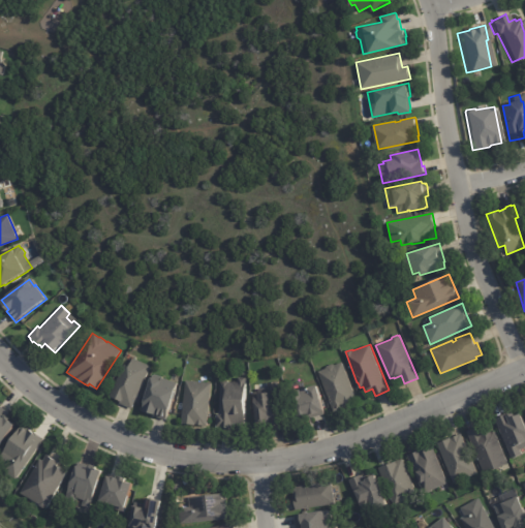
[(129,407),(119,403),(120,401),(110,396),(124,364),(129,366),(132,358),(150,366),(131,408),(129,407)]
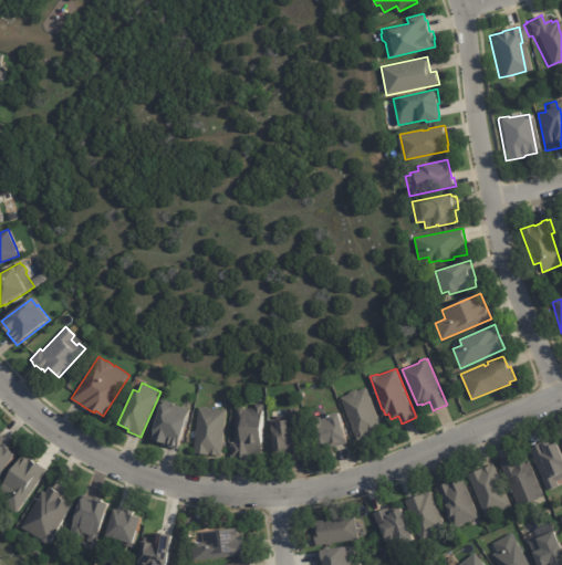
[(370,439),(366,441),(365,438),(356,440),(347,415),(346,415),(340,397),(347,394),(350,391),(355,389),(357,389),(366,386),(382,428),(374,431),(376,437),(370,439)]
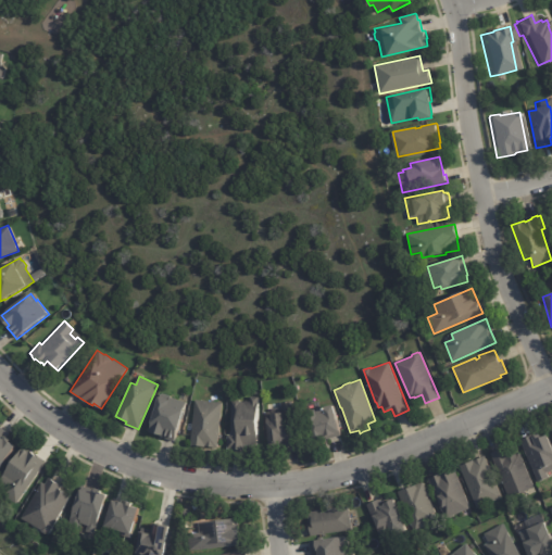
[(172,440),(161,437),(162,434),(160,434),(150,431),(151,428),(152,428),(162,398),(160,396),(161,394),(163,393),(171,395),(171,396),(176,399),(178,391),(190,395),(188,403),(189,404),(180,430),(178,430),(175,441),(172,440)]
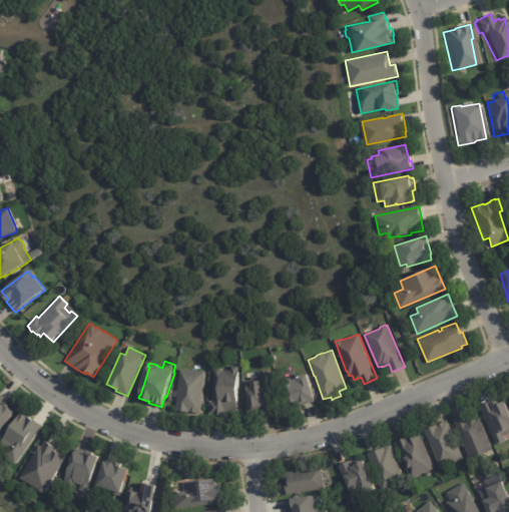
[(234,411),(226,411),(226,415),(212,415),(212,413),(210,413),(210,402),(212,402),(213,370),(214,370),(215,369),(221,369),(221,371),(231,371),(231,365),(239,366),(238,411),(234,411)]
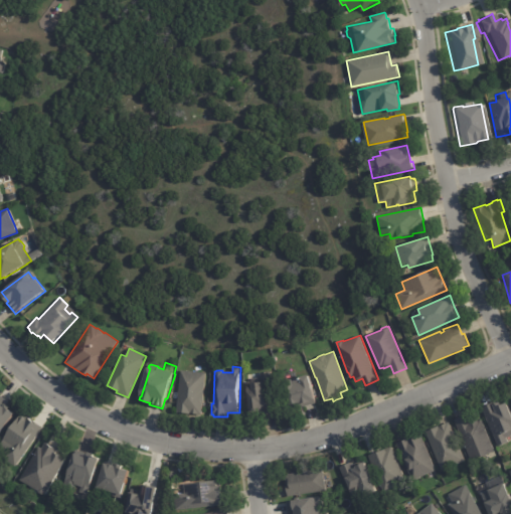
[(197,413),(177,412),(180,369),(204,371),(201,414),(197,413)]
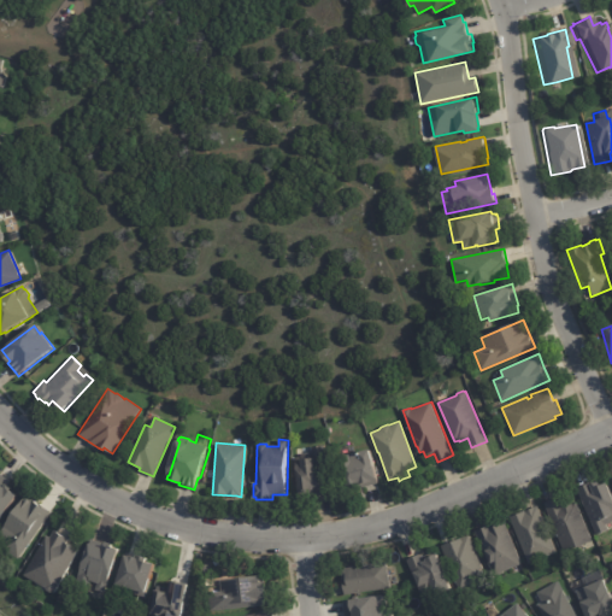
[(327,496),(301,498),(301,493),(302,492),(295,458),(301,457),(300,453),(311,452),(311,446),(324,445),(329,496),(327,496)]
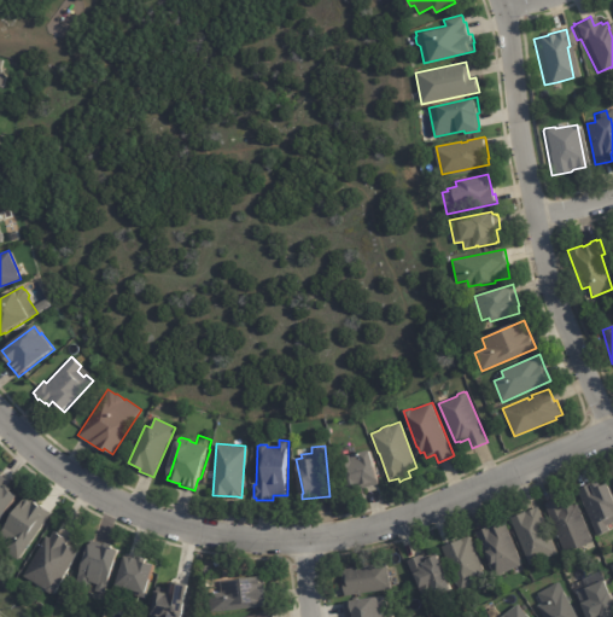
[(375,484),(354,490),(344,457),(373,448),(381,479),(378,483),(375,484)]
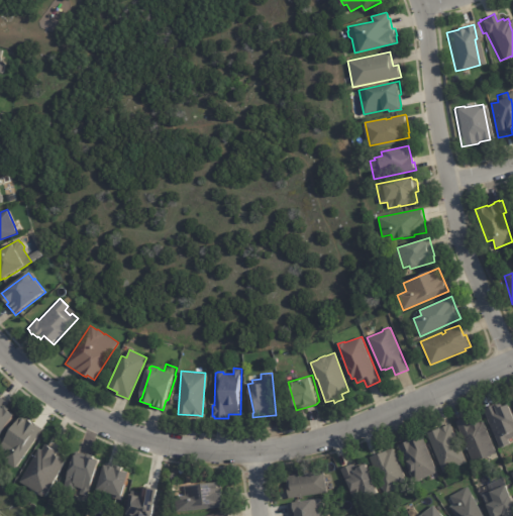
[(0,397),(7,402),(6,405),(8,407),(7,408),(15,414),(0,433),(0,397)]
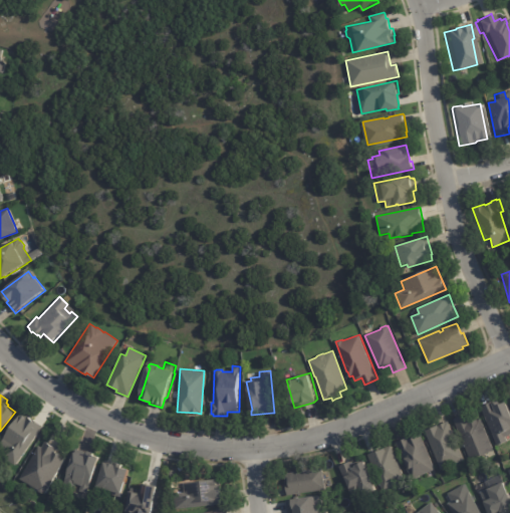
[(509,434),(503,437),(505,442),(495,446),(479,407),(492,401),(493,404),(498,402),(500,406),(507,403),(509,410),(509,434)]
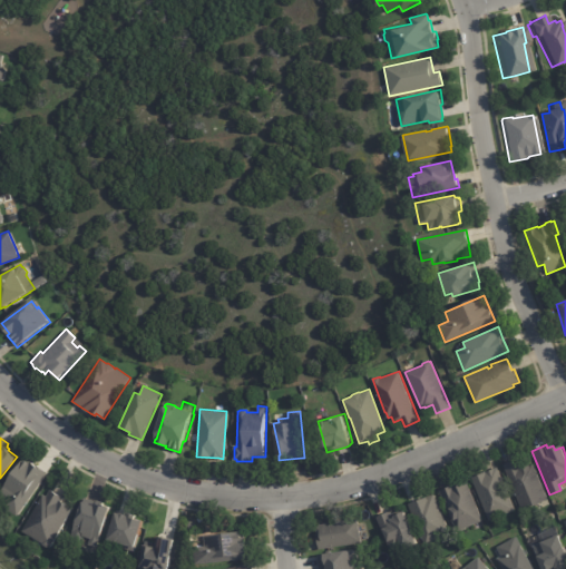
[(32,462),(47,472),(17,516),(6,509),(10,501),(0,493),(25,457),(32,462)]
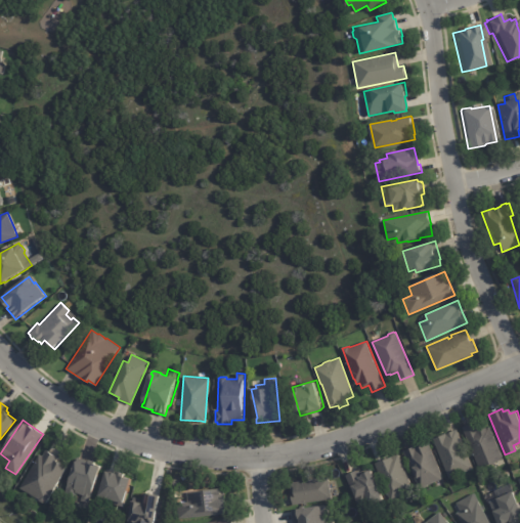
[(482,428),(484,427),(484,428),(487,427),(502,460),(478,470),(460,427),(473,421),(477,430),(482,428)]
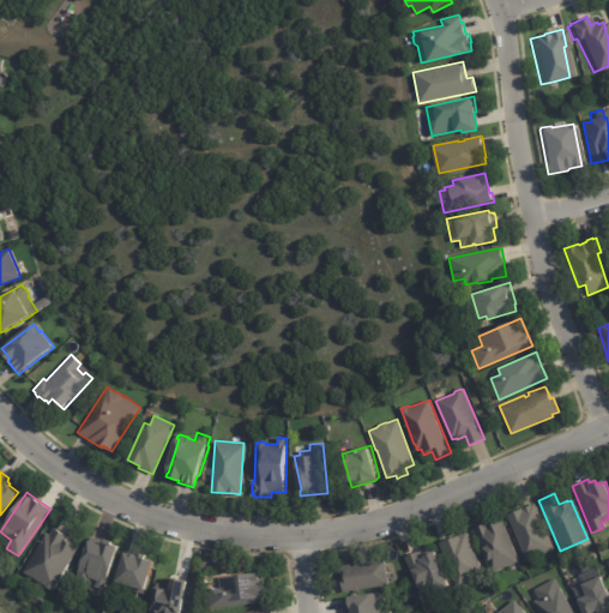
[(520,509),(535,503),(554,550),(528,562),(508,518),(510,518),(508,514),(520,509)]
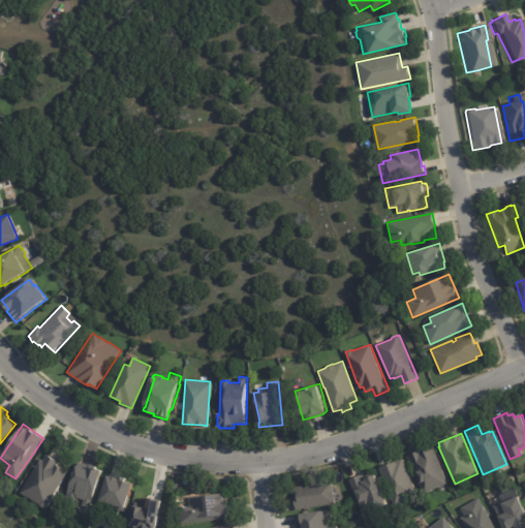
[(407,455),(420,449),(421,451),(431,445),(448,484),(427,492),(424,484),(420,486),(406,455),(407,455)]
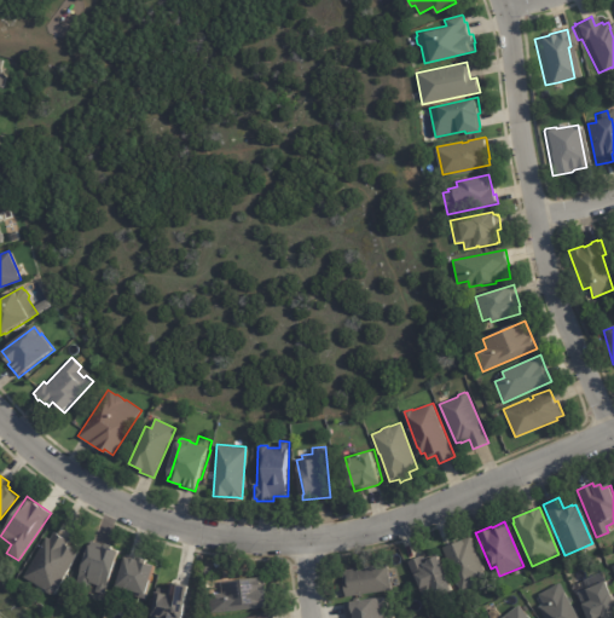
[(54,531),(67,538),(64,542),(68,544),(77,550),(51,595),(45,591),(44,588),(22,576),(45,536),(47,537),(52,530),(54,531)]
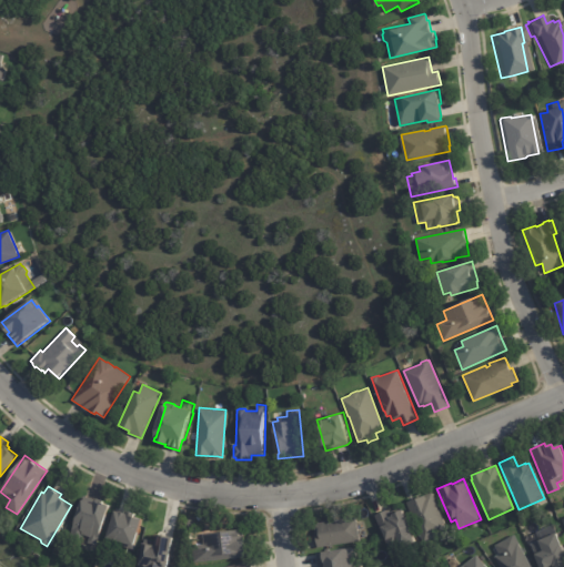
[(406,503),(432,492),(445,523),(443,523),(446,530),(437,534),(439,537),(424,544),(406,503)]
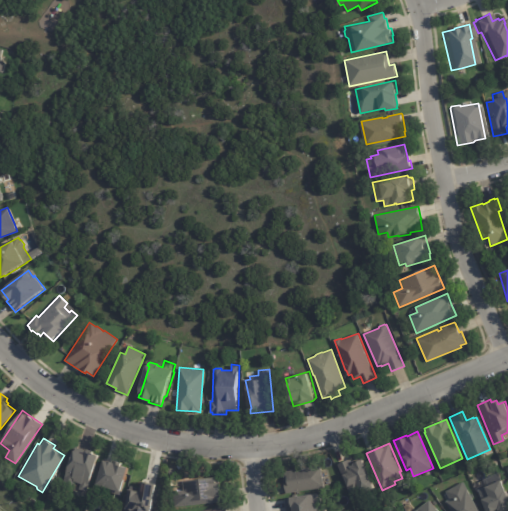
[(75,447),(86,451),(86,448),(95,451),(94,454),(99,455),(89,486),(87,485),(85,491),(78,488),(80,482),(64,477),(74,447),(75,447)]
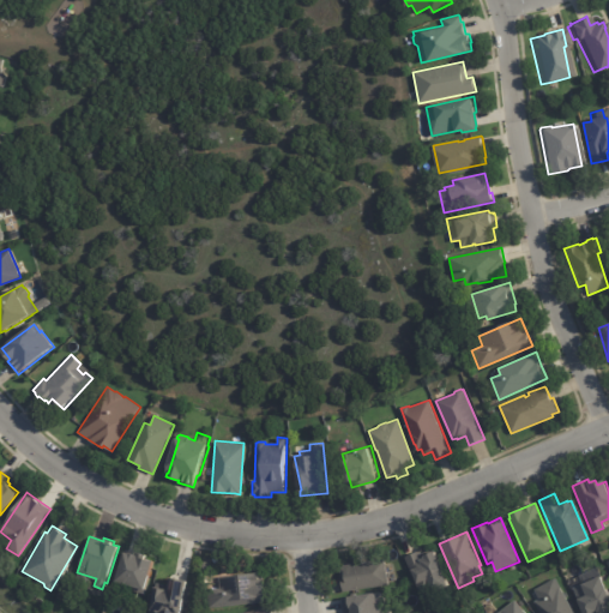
[(126,550),(136,553),(137,551),(144,553),(144,556),(152,559),(144,589),(142,588),(142,590),(132,588),(132,584),(115,580),(124,550),(126,550)]
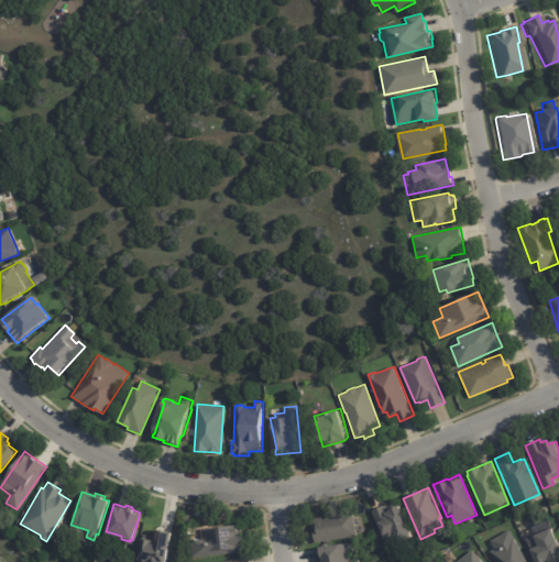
[(369,510),(383,505),(386,514),(390,511),(388,510),(399,506),(413,538),(398,544),(397,541),(384,547),(369,510)]
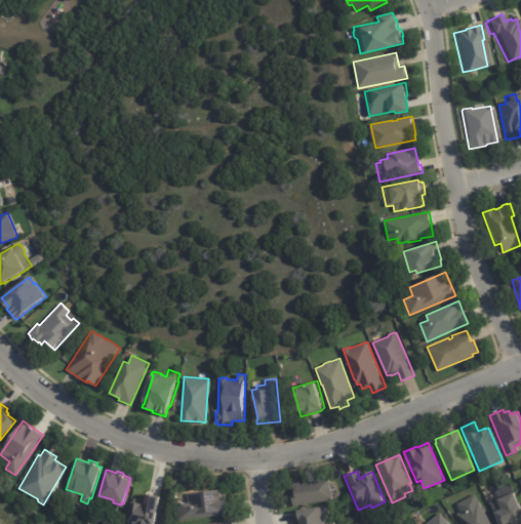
[(293,504),(290,483),(329,478),(332,501),(293,507),(293,504)]
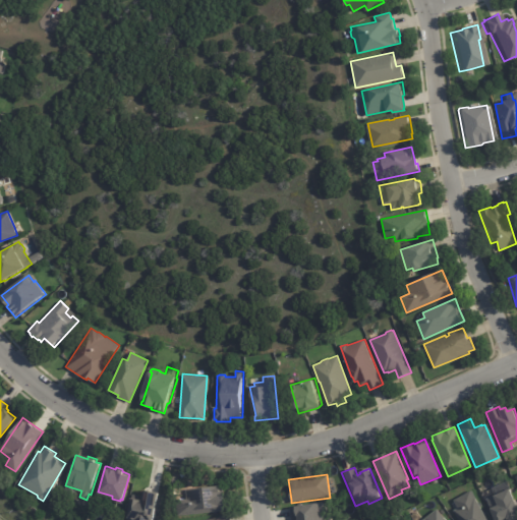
[(516,519),(496,519),(493,512),(491,513),(485,502),(483,503),(478,490),(504,479),(510,493),(512,493),(516,504),(516,519)]
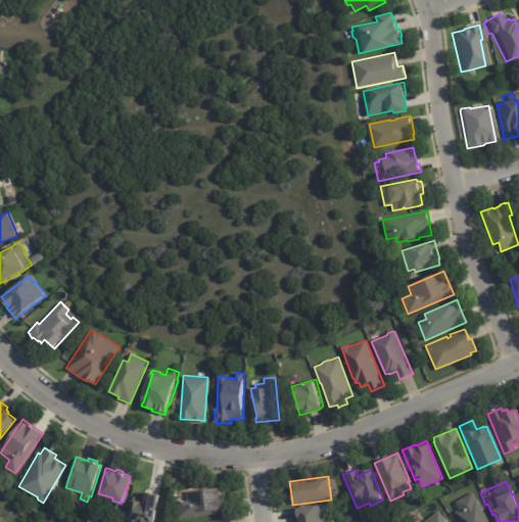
[(224,487),(225,495),(226,495),(228,511),(182,518),(180,505),(188,504),(186,492),(224,487)]
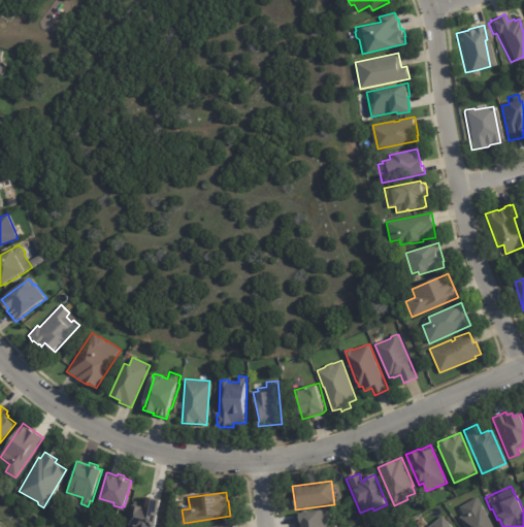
[(158,498),(161,498),(156,526),(128,526),(129,523),(131,523),(134,505),(133,505),(134,500),(146,502),(148,497),(158,498)]
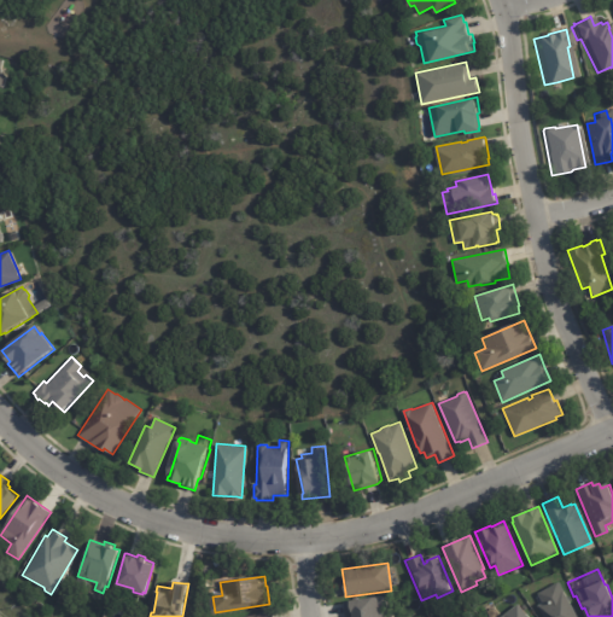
[(546,616),(539,605),(544,603),(538,593),(559,582),(578,616),(546,616)]
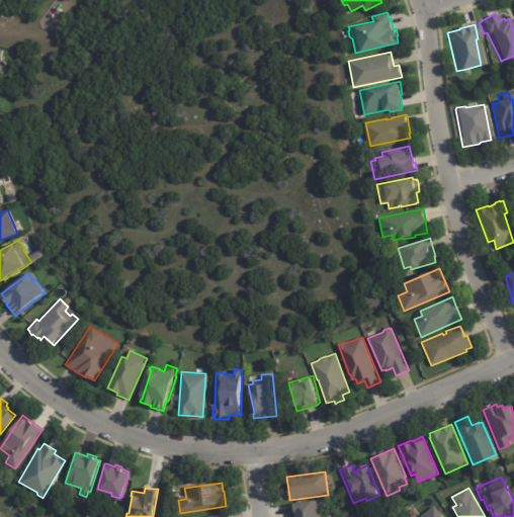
[(289,516),(289,515),(287,504),(322,500),(322,503),(323,503),(324,509),(325,516),(289,516)]
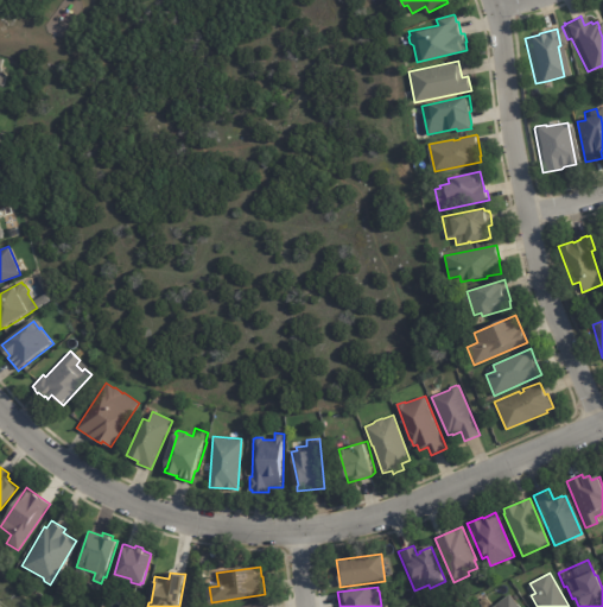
[(495,606),(509,594),(519,606),(495,606)]
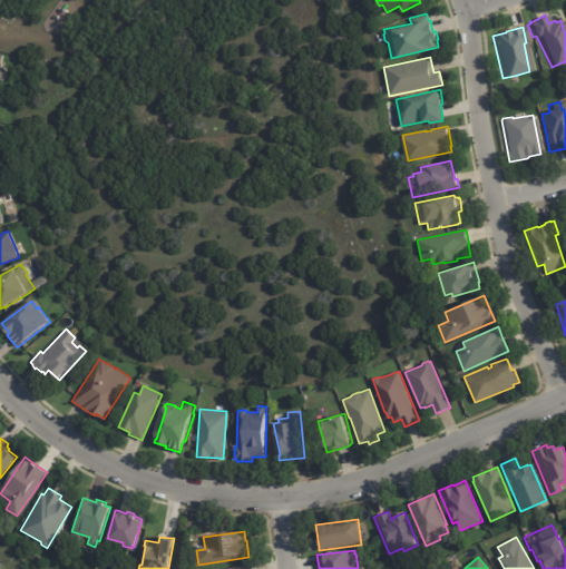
All buildings are outlined.
